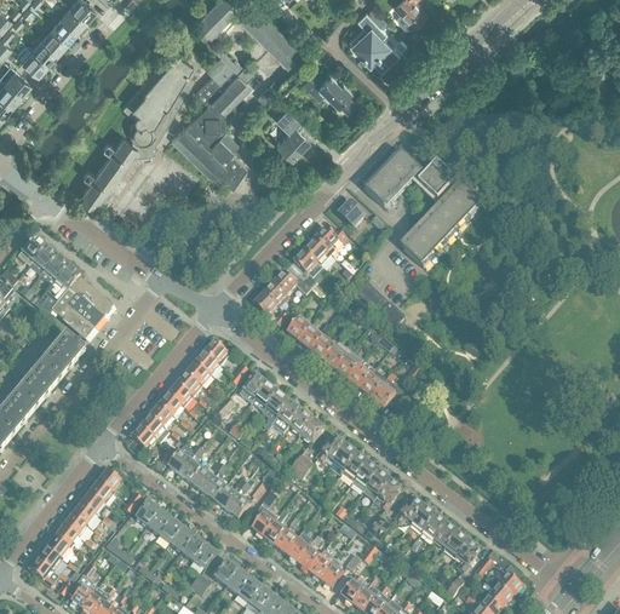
[(74,0),(72,3),(86,16),(96,5),(90,0),(74,0)]
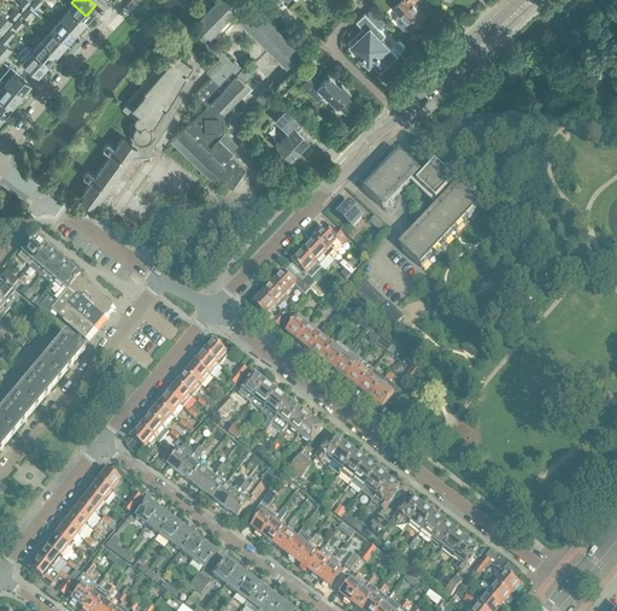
[(194,88),(195,89),(205,99),(170,135),(211,175),(217,169),(231,183),(245,163),(229,147),(238,139),(224,125),(223,109),(250,82),(244,76),(252,68),(244,60),(242,62),(234,54),(231,56),(207,33),(233,7),(239,13),(239,15),(287,62),(300,47),(253,1),(254,0),(212,0),(197,17),(205,25),(199,31),(204,36),(219,51),(205,64),(211,70),(194,88)]
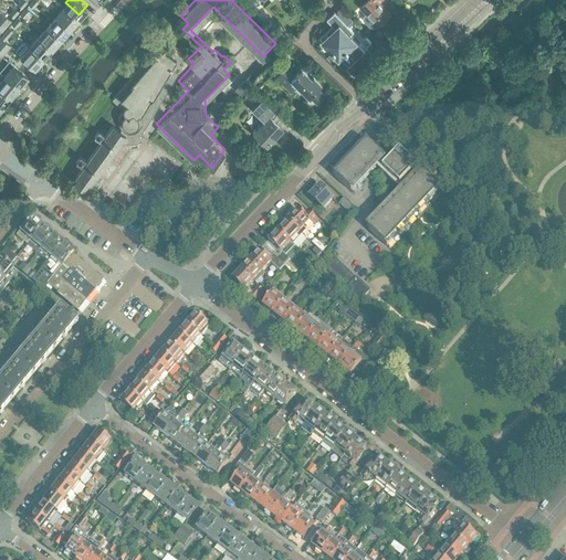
[(362,0),(360,1),(366,7),(364,10),(364,14),(370,21),(375,21),(378,19),(379,20),(390,9),(381,0),(362,0)]
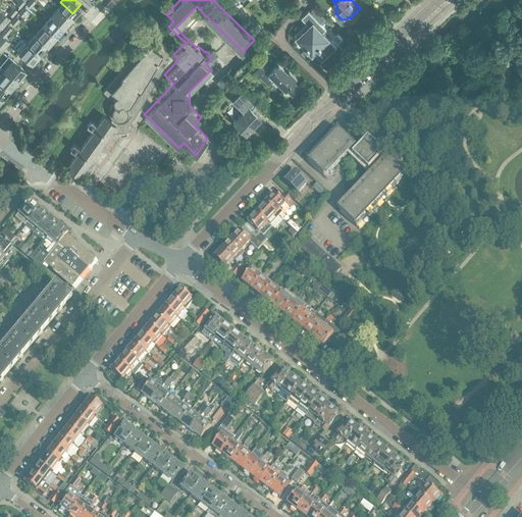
[(7,8),(11,11),(16,5),(13,1),(7,8)]
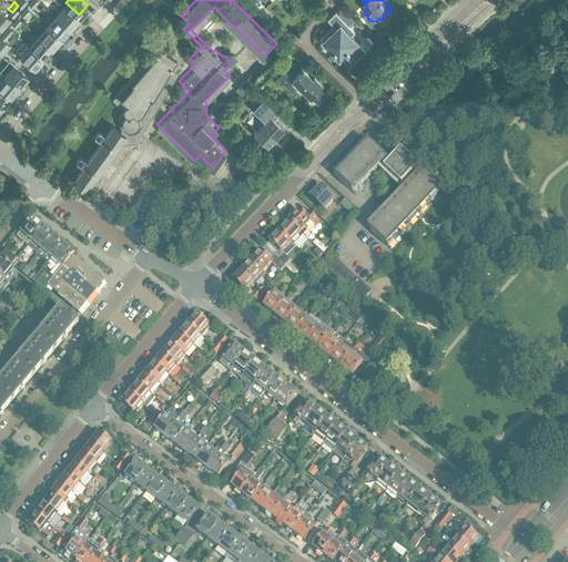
[(26,1),(20,9),(24,12),(31,6),(26,1)]
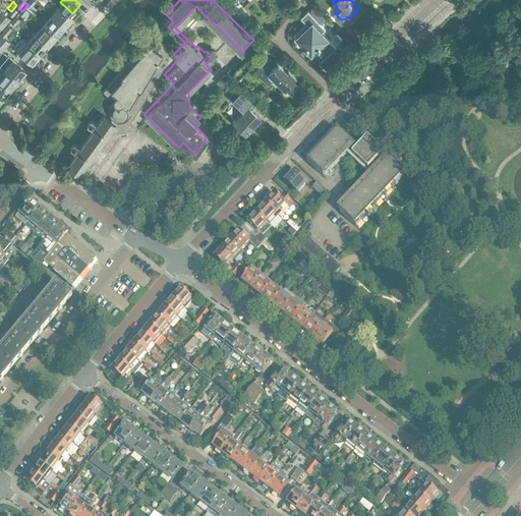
[(60,2),(52,11),(64,22),(72,13),(60,2)]
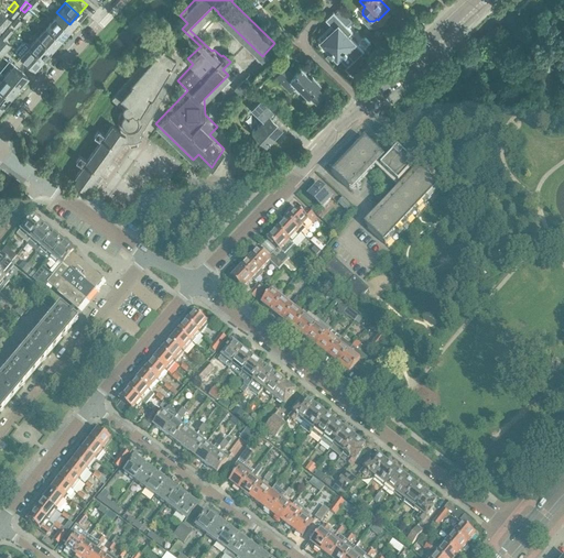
[(1,6),(0,7),(0,14),(6,20),(10,14),(1,6)]
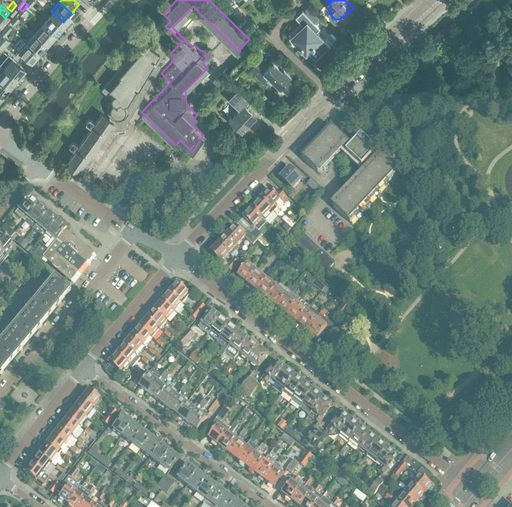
[(298,27),(292,32),(301,42),(300,42),(302,44),(303,43),(307,47),(313,42),(315,44),(316,44),(321,50),(330,42),(316,27),(320,24),(303,6),(296,12),(304,21),(298,27)]
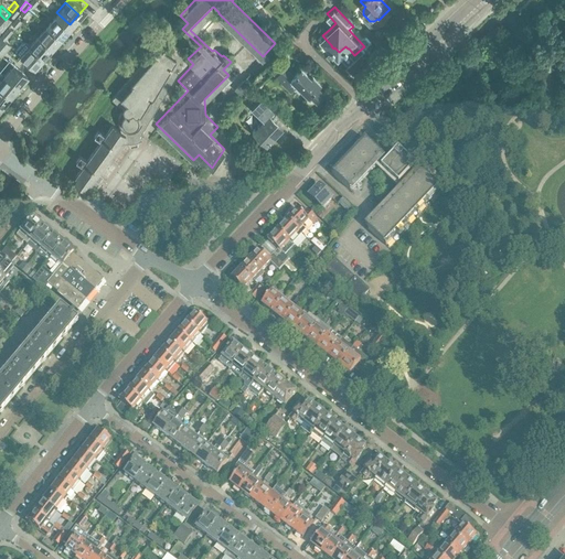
[(17,11),(11,19),(16,22),(22,15),(17,11)]
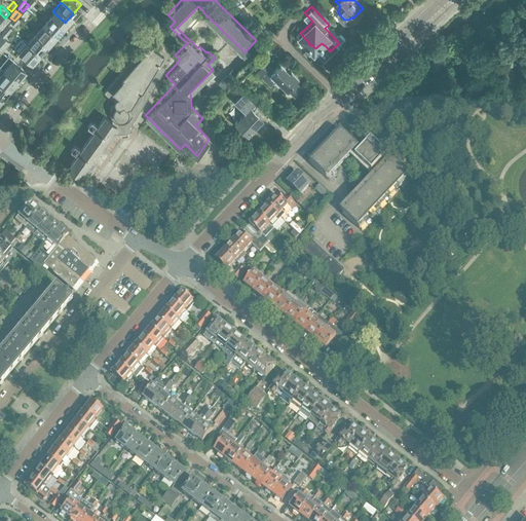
[(52,11),(44,21),(57,32),(65,23),(52,11)]
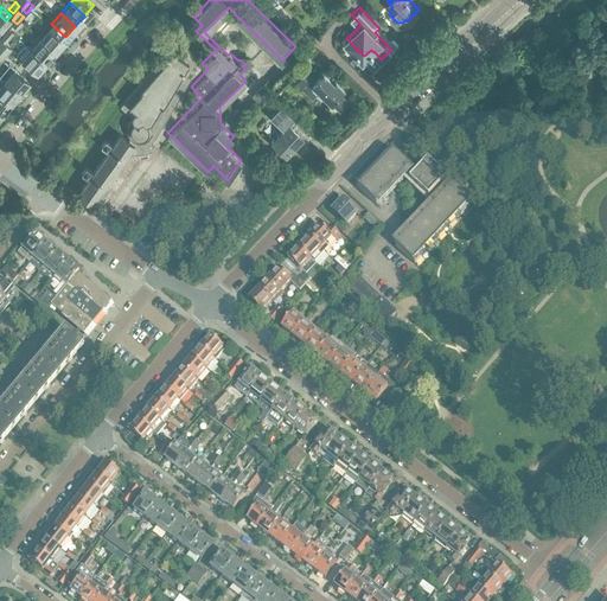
[(8,23),(2,30),(8,34),(14,27),(8,23)]
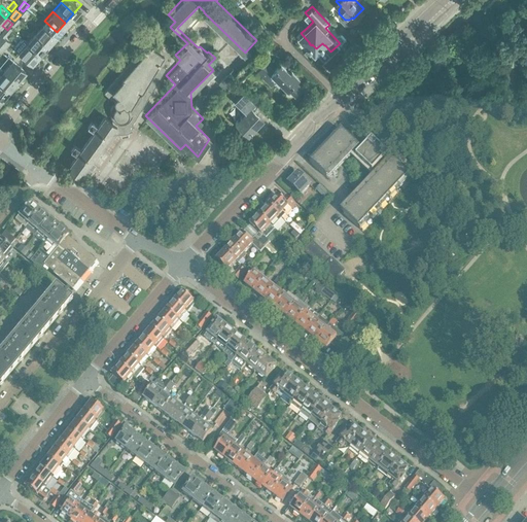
[(57,32),(44,21),(36,29),(48,40),(57,32)]
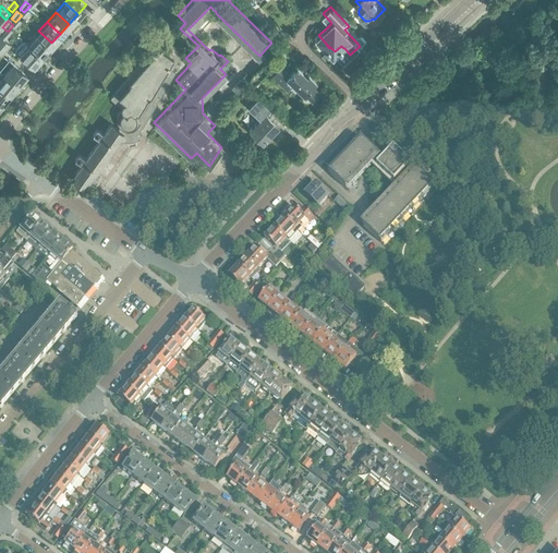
[(38,31),(31,40),(44,52),(51,43),(38,31)]
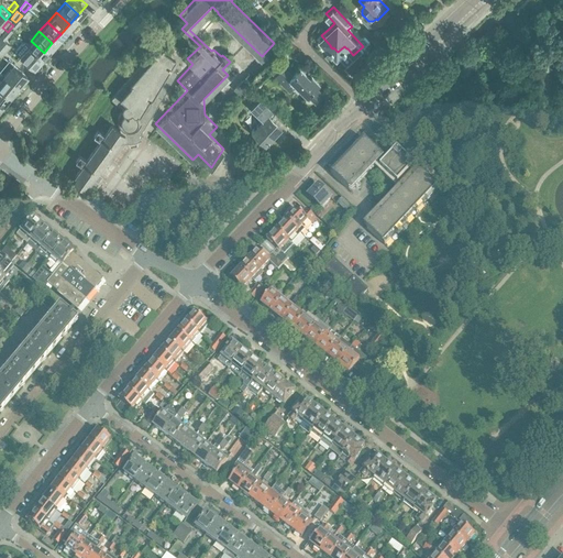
[(1,32),(0,32),(0,40),(7,45),(11,40),(1,32)]
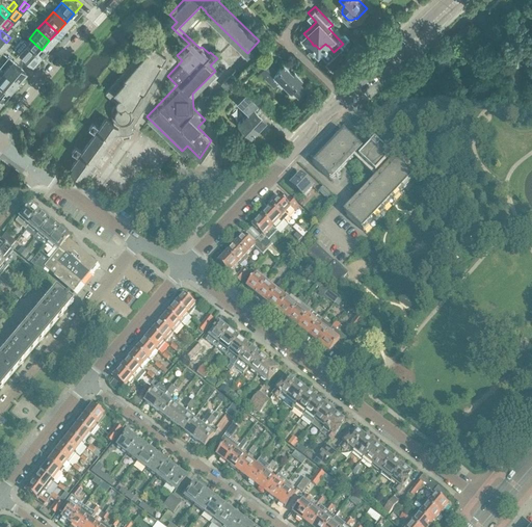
[(114,97),(114,98),(115,99),(115,100),(114,100),(113,101),(112,102),(112,103),(111,104),(111,105),(111,106),(110,106),(110,107),(110,108),(110,109),(110,110),(111,111),(111,113),(112,114),(112,115),(113,115),(112,117),(105,112),(99,122),(91,117),(88,123),(95,128),(81,146),(75,141),(71,147),(77,152),(71,161),(72,162),(70,165),(79,173),(82,168),(83,169),(88,162),(91,164),(94,161),(90,159),(113,128),(117,129),(122,130),(128,129),(133,127),(131,123),(133,121),(167,62),(164,60),(174,44),(158,32),(151,40),(148,37),(104,88),(114,97)]
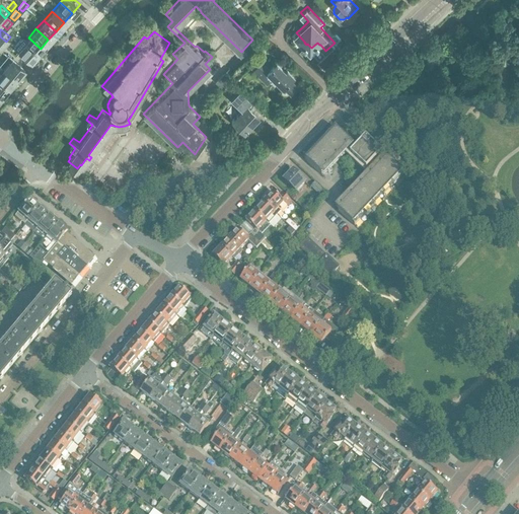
[(41,49),(28,38),(19,47),(31,58),(41,49)]
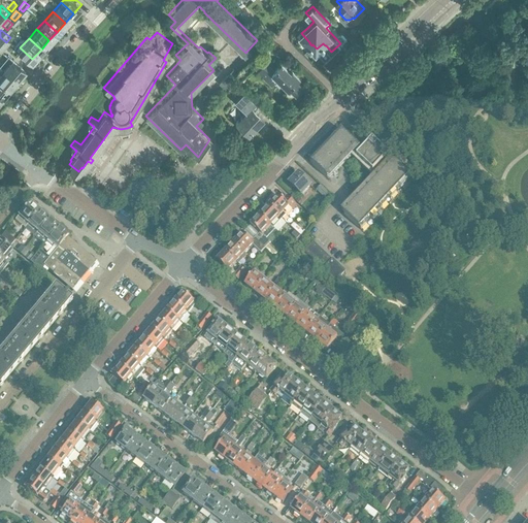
[(8,51),(0,60),(0,62),(18,76),(26,67),(12,56),(13,55),(8,51)]
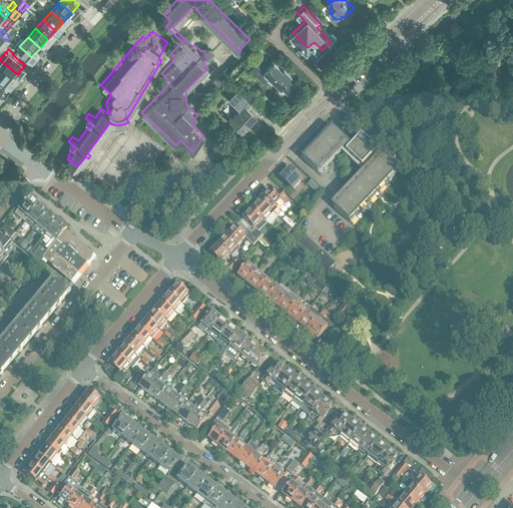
[(250,64),(249,65),(260,74),(264,78),(269,72),(280,82),(287,89),(296,82),(287,74),(290,71),(284,65),(282,66),(273,57),(266,64),(265,62),(258,56),(250,64)]
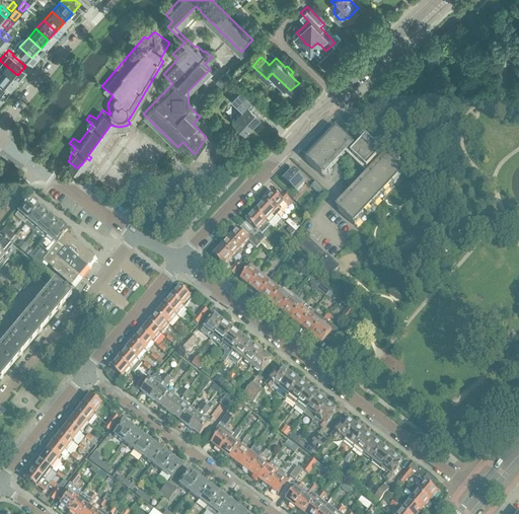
[(0,61),(0,77),(9,85),(17,75),(0,61)]
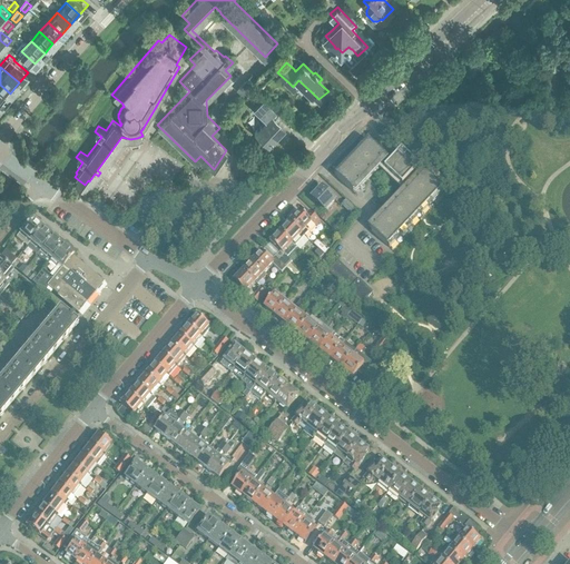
[(236,85),(242,89),(243,91),(257,77),(251,70),(236,85)]
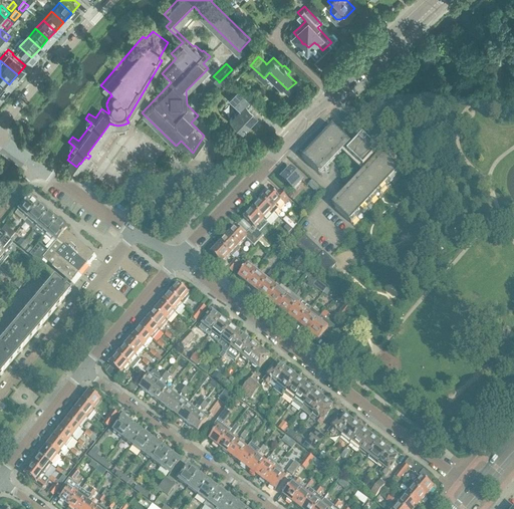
[(0,76),(0,92),(1,93),(9,84),(0,76)]
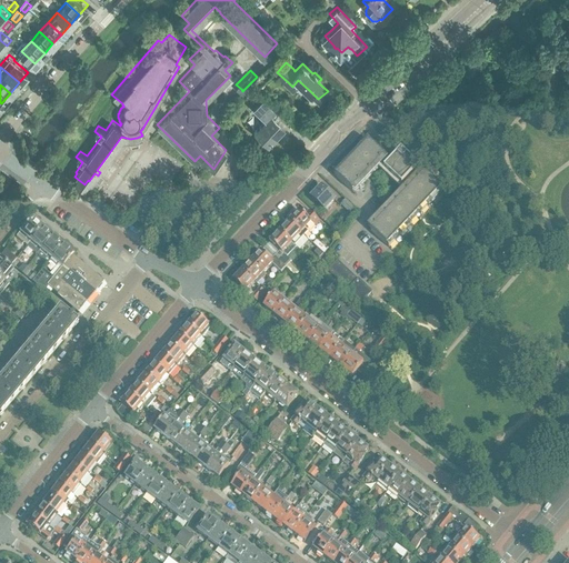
[(263,94),(253,104),(265,116),(253,127),(260,133),(256,138),(263,144),(285,123),(283,121),(275,113),(271,110),(276,106),(263,94)]
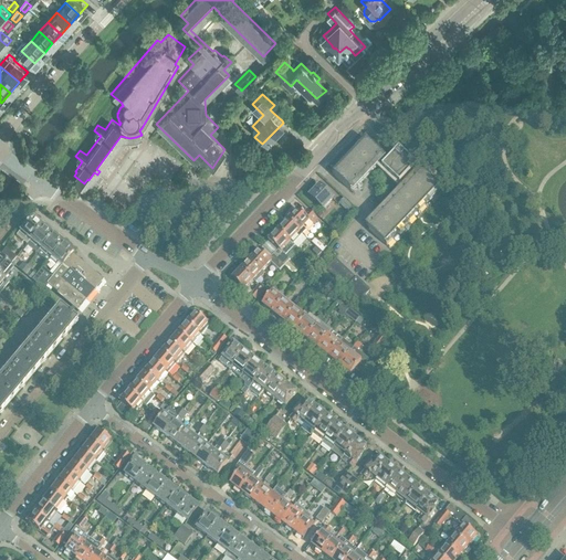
[(349,187),(383,152),(364,135),(332,169),(349,187)]
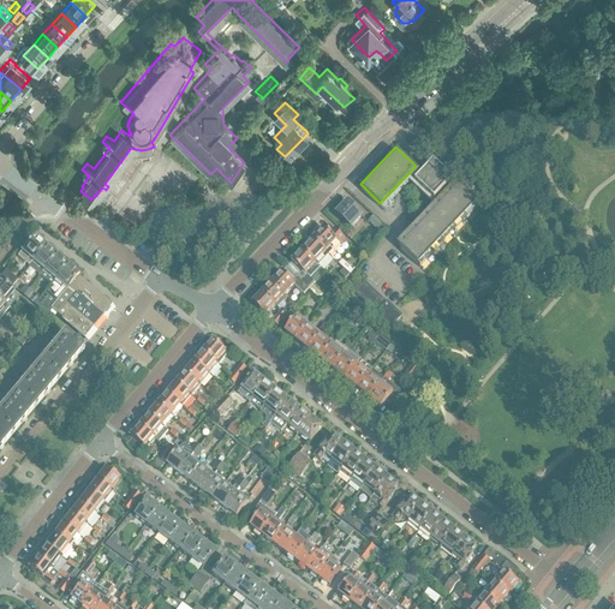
[(434,197),(452,177),(433,159),(415,179),(434,197)]
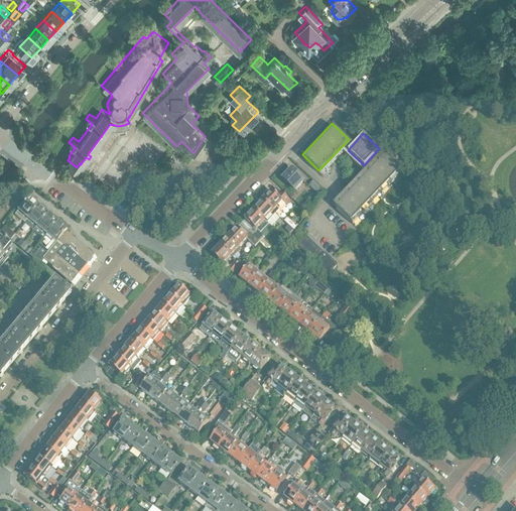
[(384,153),(336,206),(352,222),(401,169),(384,153)]
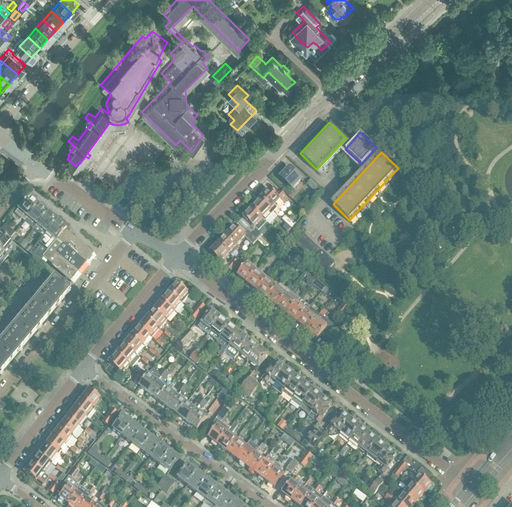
[(279,175),(291,185),(300,176),(288,165),(279,175)]
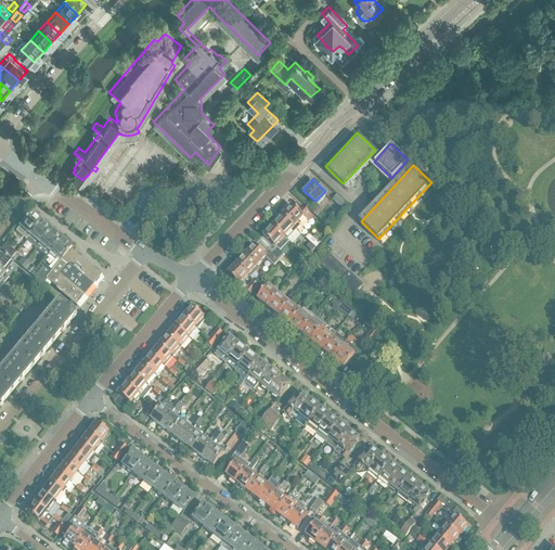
[(331,196),(345,208),(349,204),(336,191),(331,196)]
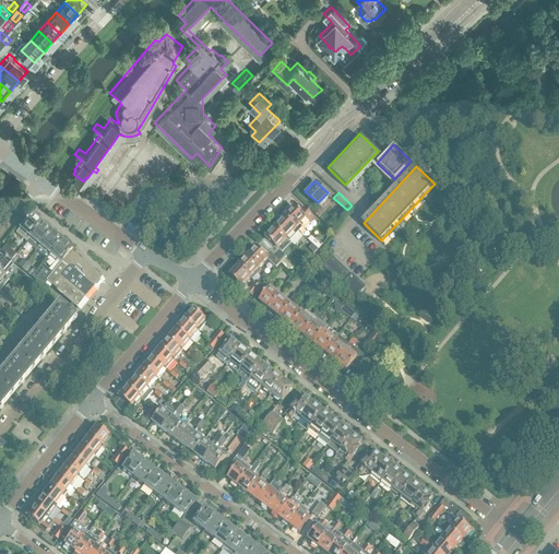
[(294,203),(284,213),(296,225),(306,215),(309,219),(310,219),(314,214),(302,203),(298,208),(294,203)]
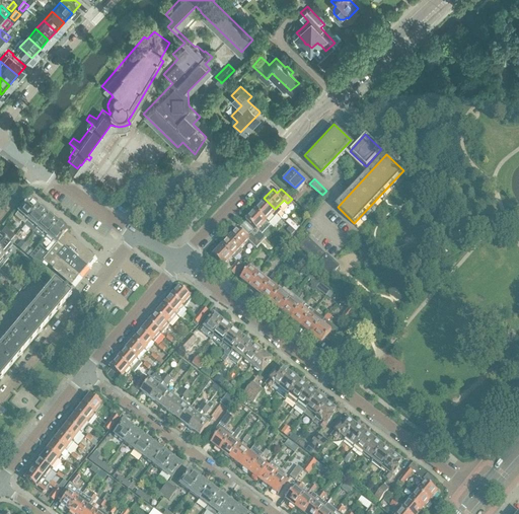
[(28,196),(14,213),(23,221),(39,204),(28,196)]
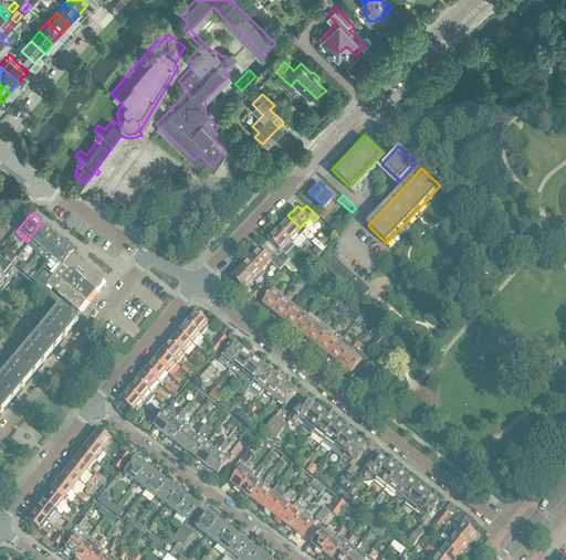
[(287,215),(278,226),(292,239),(293,240),(302,230),(300,228),(287,215)]
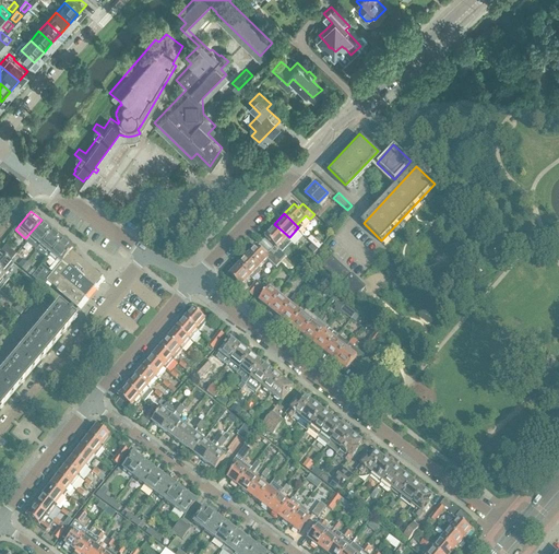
[(42,220),(25,238),(36,247),(51,228),(42,220)]
